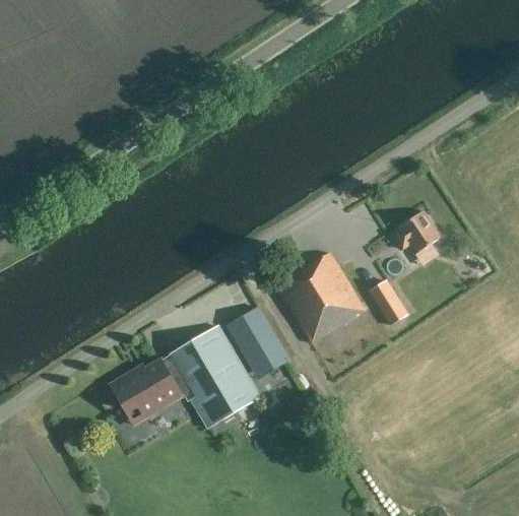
[(400,228),(393,233),(403,248),(411,243),(417,251),(441,235),(424,208),(399,224),(400,228)]
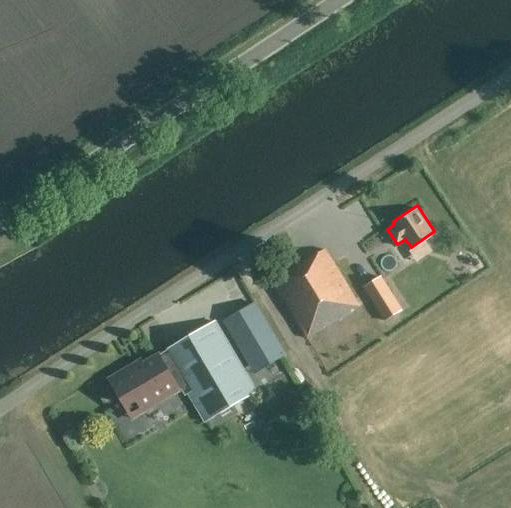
[(273,279),(308,336),(360,304),(325,247),(273,279)]
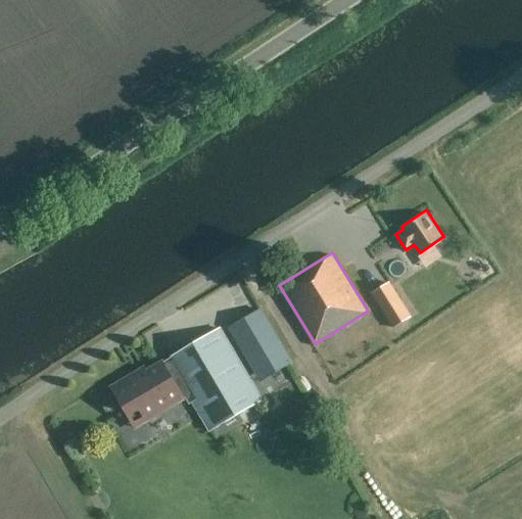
[(389,280),(372,290),(379,301),(393,325),(411,315),(389,280)]
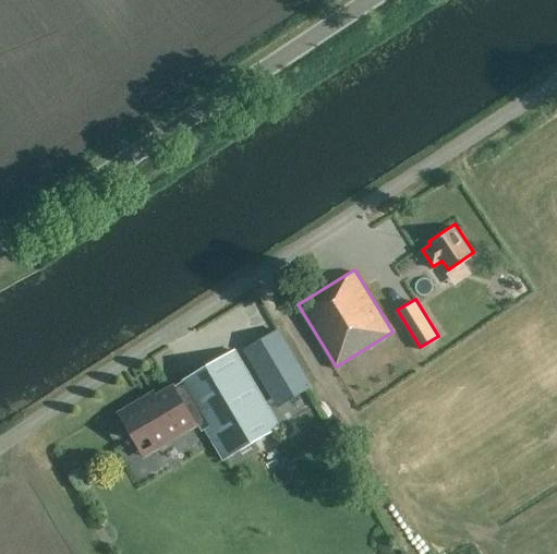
[(279,326),(244,347),(257,370),(277,404),(292,395),(312,384),(292,350),(279,326)]
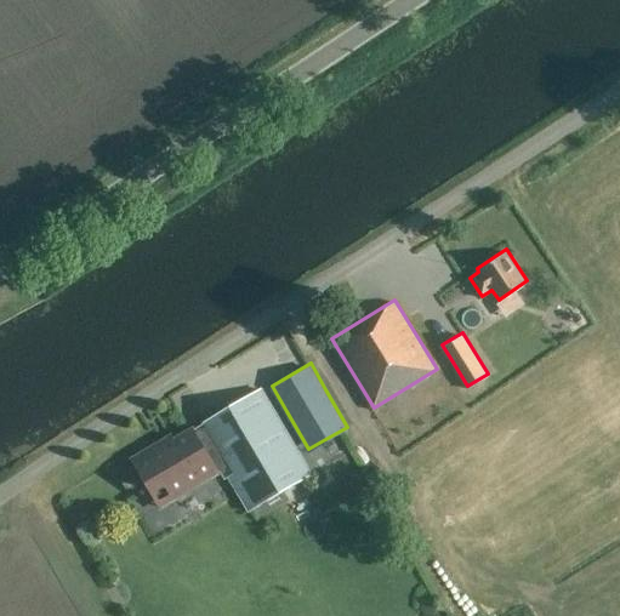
[(223,477),(228,474),(248,508),(311,472),(261,386),(164,443),(161,438),(132,455),(148,484),(161,477),(172,496),(220,469),(223,477)]
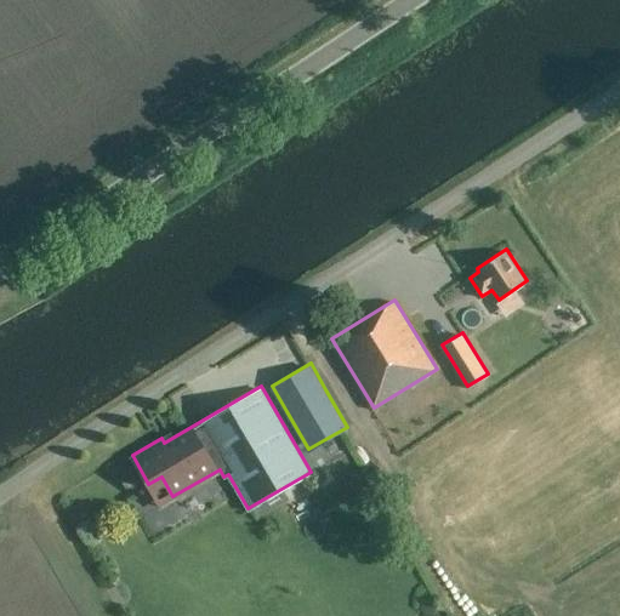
All buildings are outlined.
